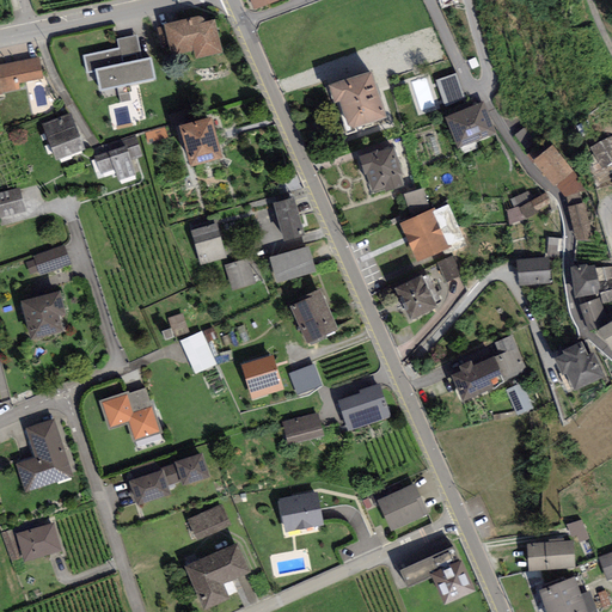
[(243,0),(251,17),(288,0),(243,0)]
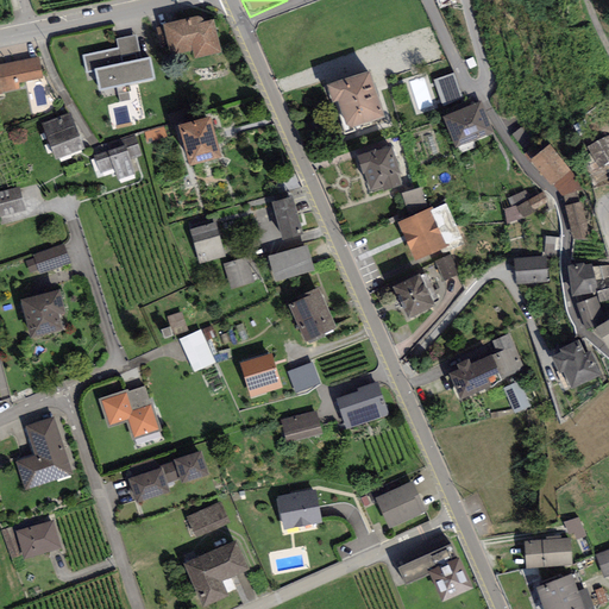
[(198,14),(164,23),(171,54),(193,49),(195,57),(223,50),(214,17),(198,14)]
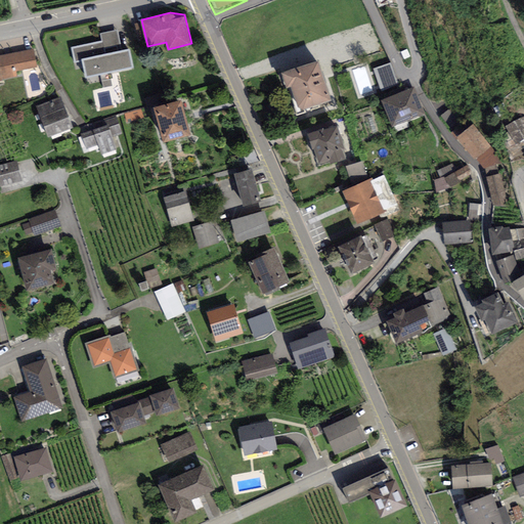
[(101,41),(72,46),(75,60),(81,59),(85,76),(132,66),(129,47),(122,48),(118,29),(99,33),(101,41)]
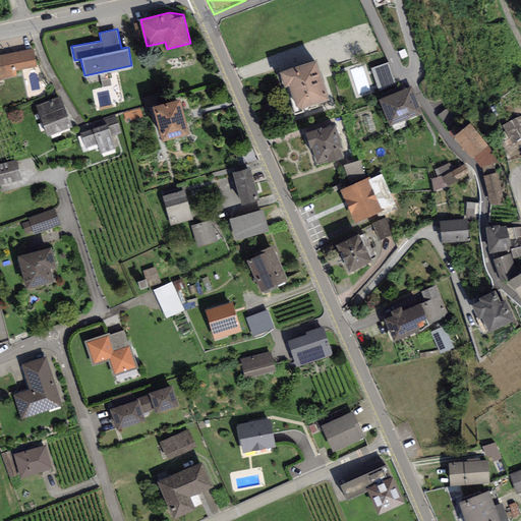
[(33,49),(0,55),(0,70),(2,78),(17,75),(16,70),(37,66),(33,49)]
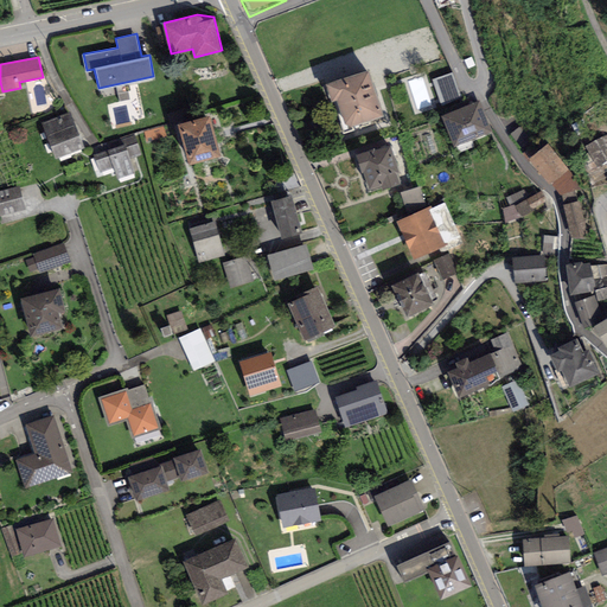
[(368,69),(326,82),(332,98),(337,97),(345,120),(351,123),(382,113),(368,69)]
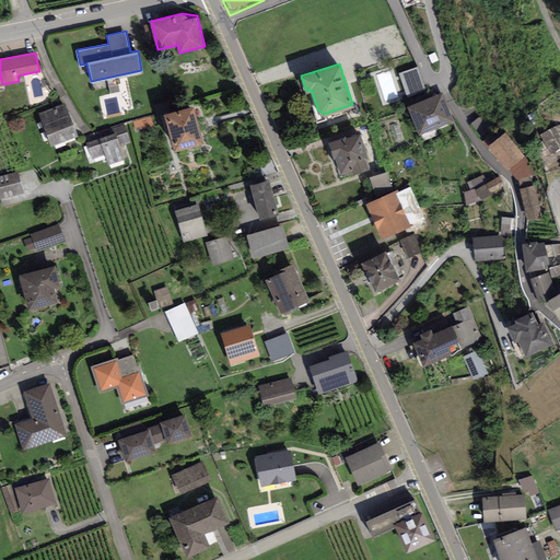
[(453,120),(441,92),(407,106),(419,135),(453,120)]
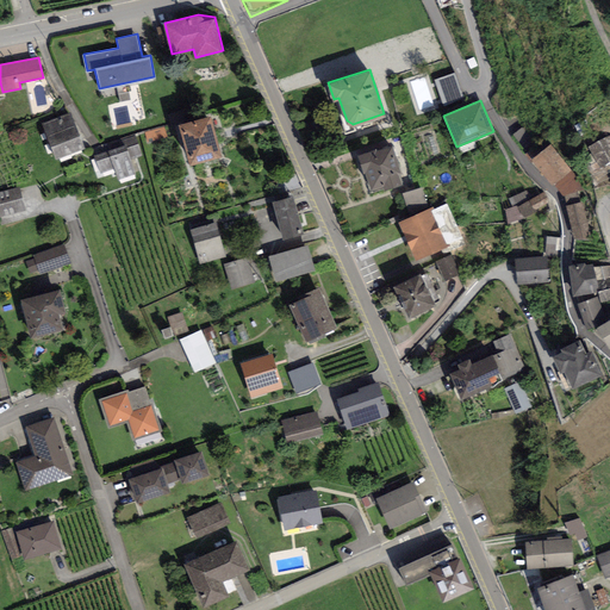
[(173,123),(185,119),(182,110),(169,113),(173,123)]
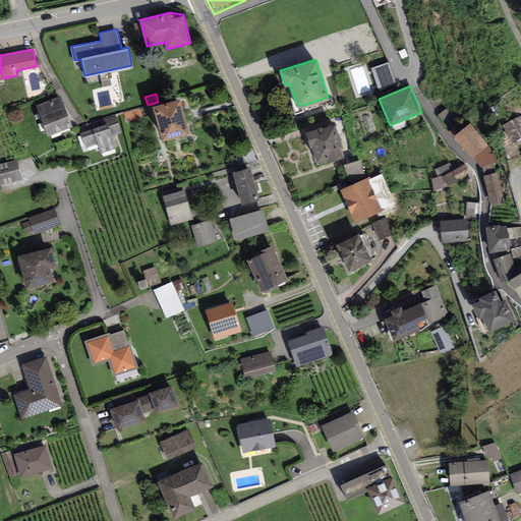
[(61,96),(37,105),(48,134),(72,125),(61,96)]
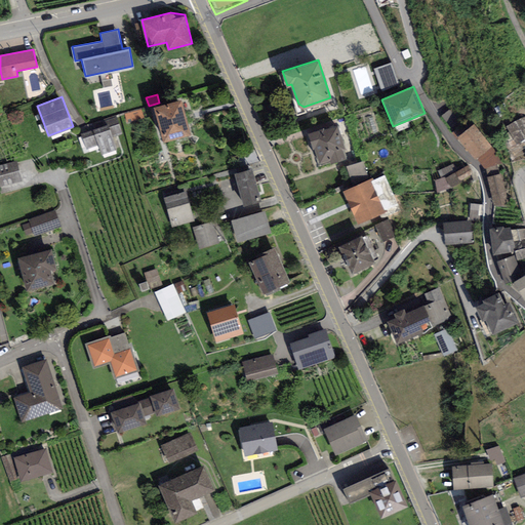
[(182,96),(154,105),(164,137),(191,130),(182,96)]
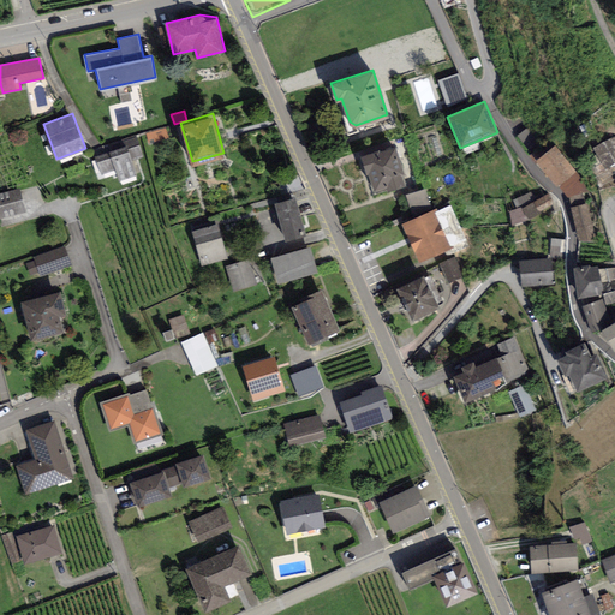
[(527,126),(519,135),(529,145),(538,137),(527,126)]
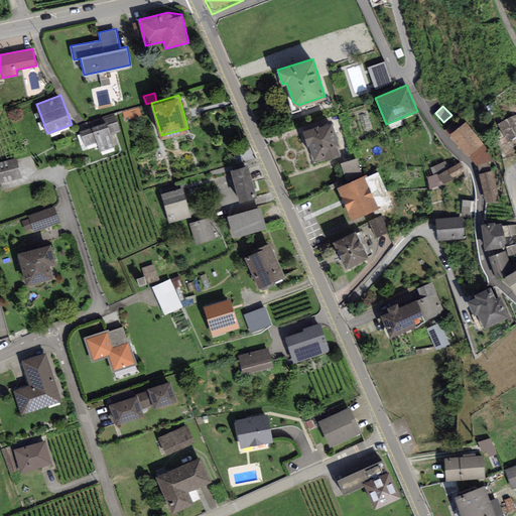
[(89,129),(80,133),(85,145),(96,141),(100,154),(116,148),(112,135),(121,132),(115,114),(87,124),(89,129)]
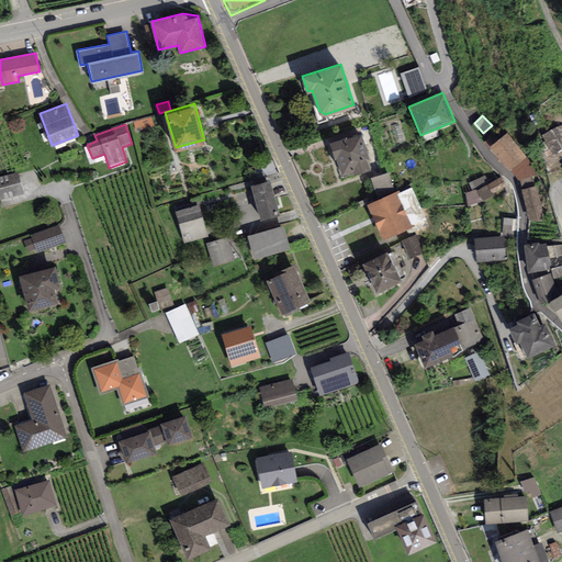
[(561,125),(544,134),(554,155),(561,152),(561,125)]
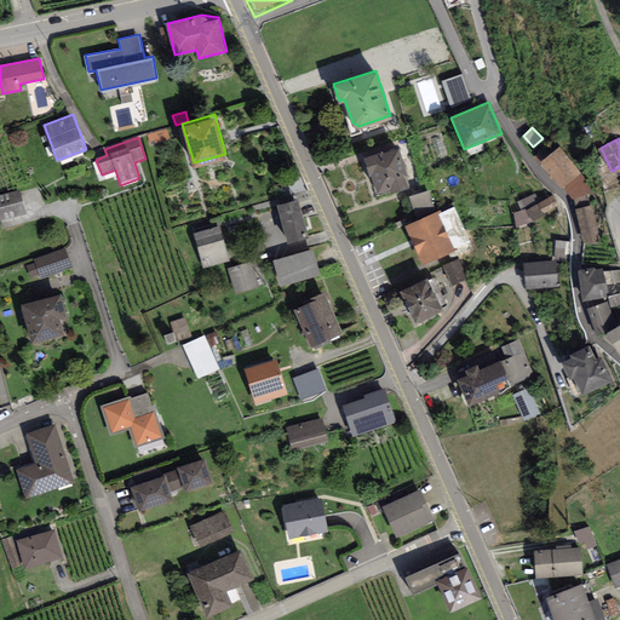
[(400,144),(365,156),(378,195),(412,183),(400,144)]
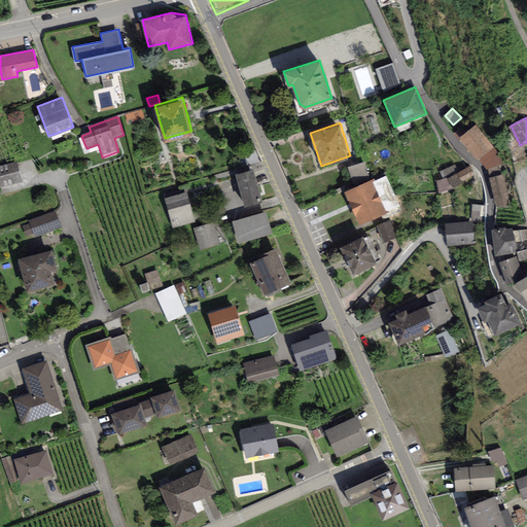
[(492,146),(475,125),(460,136),(477,159),(492,146)]
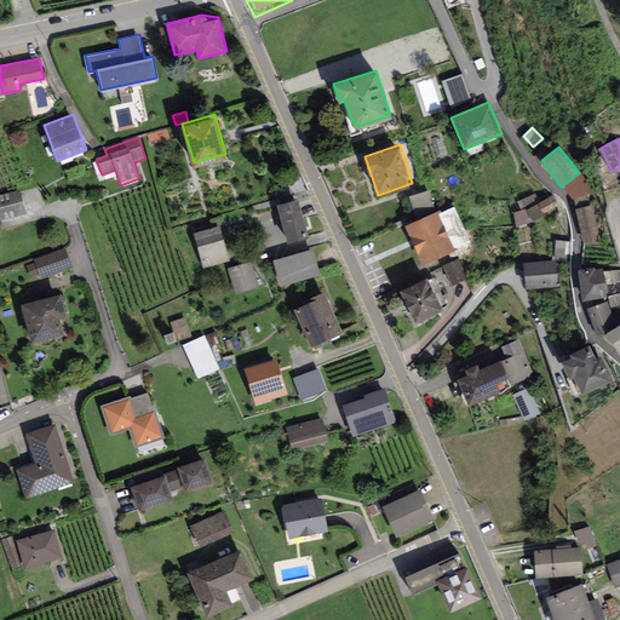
[(412,194),(415,211),(435,207),(431,189),(412,194)]
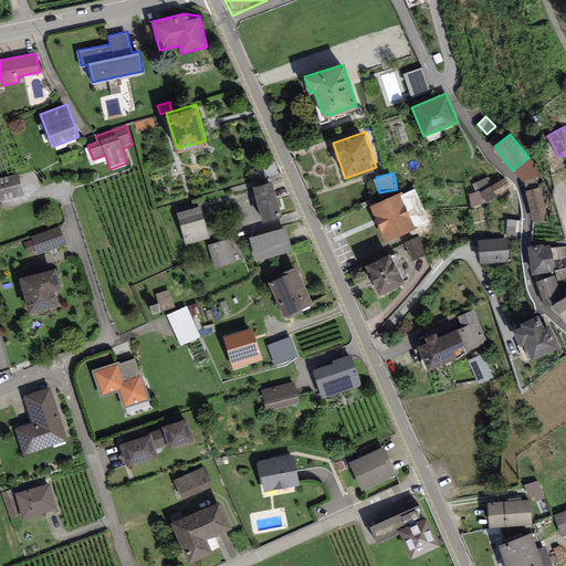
[(19,174),(0,177),(0,199),(23,195),(19,174)]
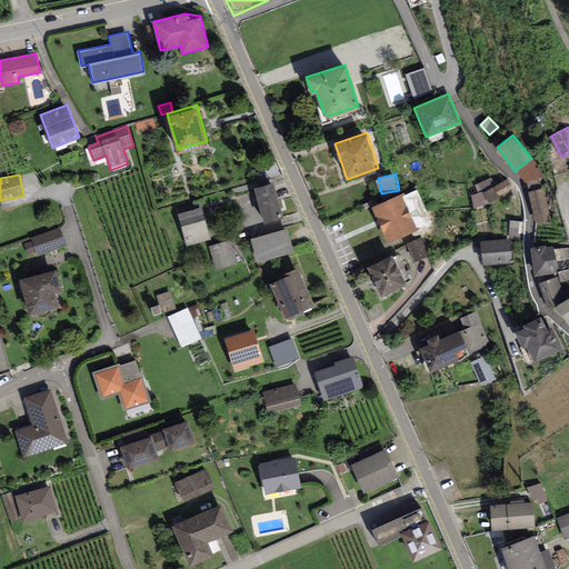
[(479,191),(471,195),(476,206),(515,190),(509,178),(495,185),(491,176),(476,182),(479,191)]
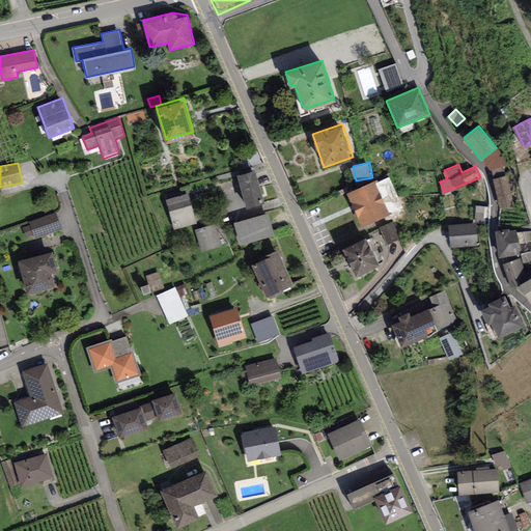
[(263,202),(254,170),(236,175),(246,207),(263,202)]
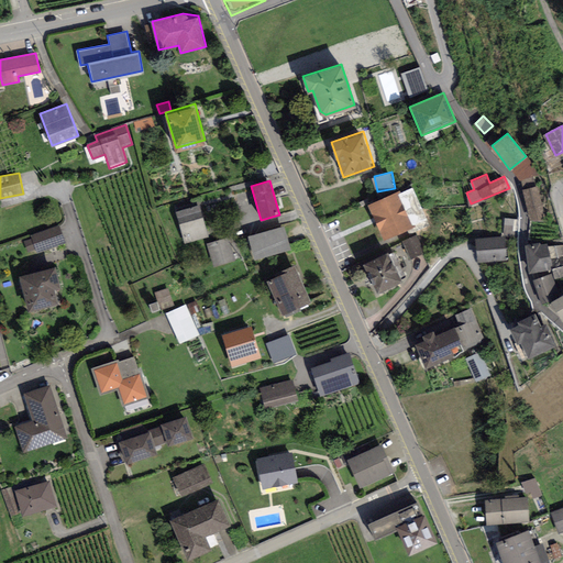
[(539,185),(522,188),(529,221),(545,219),(539,185)]
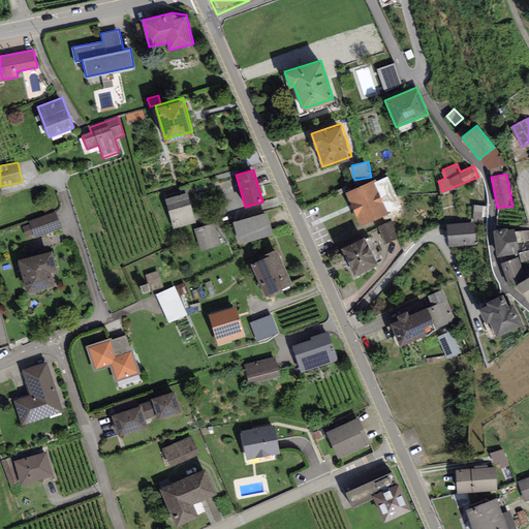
[(374,180),(346,192),(361,225),(389,213),(374,180)]
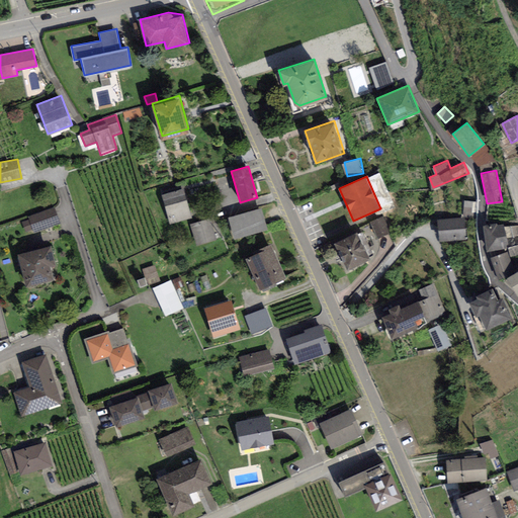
[(191,218),(183,188),(161,194),(169,224),(191,218)]
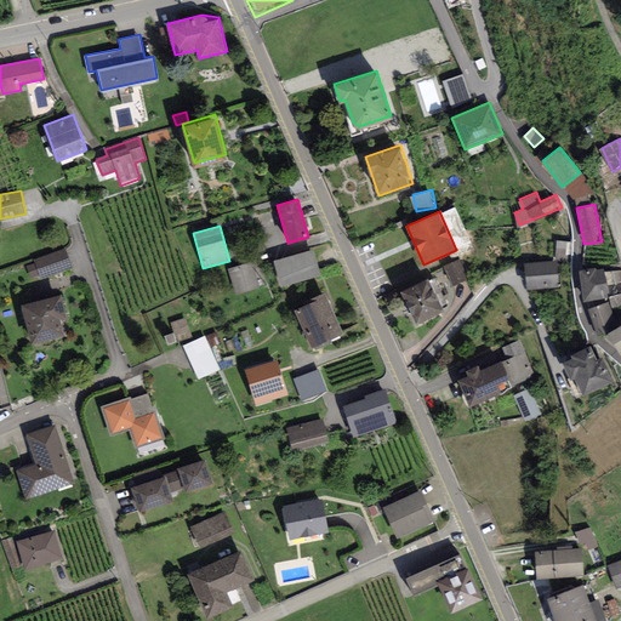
[(558,258),(573,258),(573,239),(557,239),(558,258)]
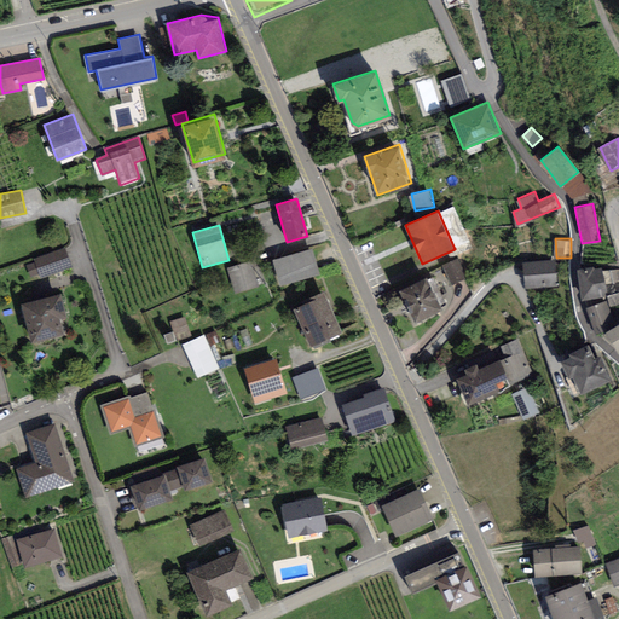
[(71,268),(64,248),(34,258),(35,262),(27,266),(32,278),(39,276),(40,279),(71,268)]
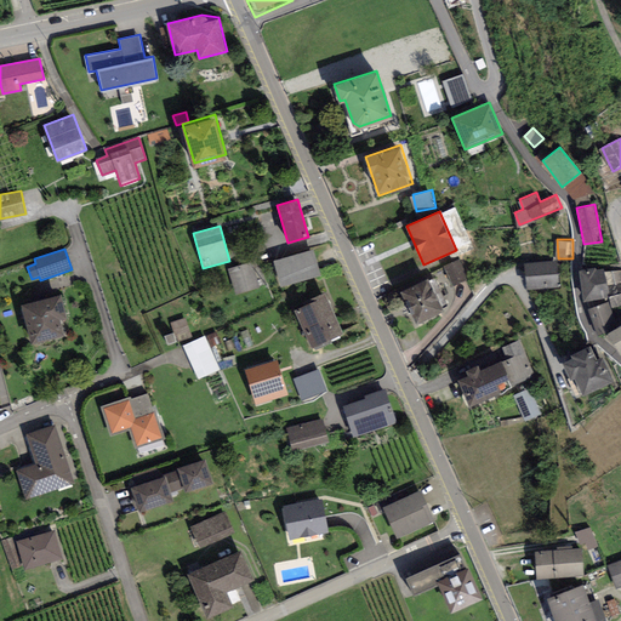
[(322,275),(314,249),(273,261),(281,286),(322,275)]
